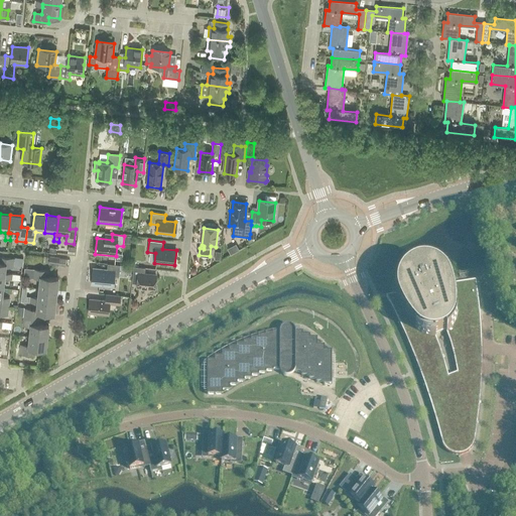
[(239,250),(235,244),(227,248),(230,254),(239,250)]
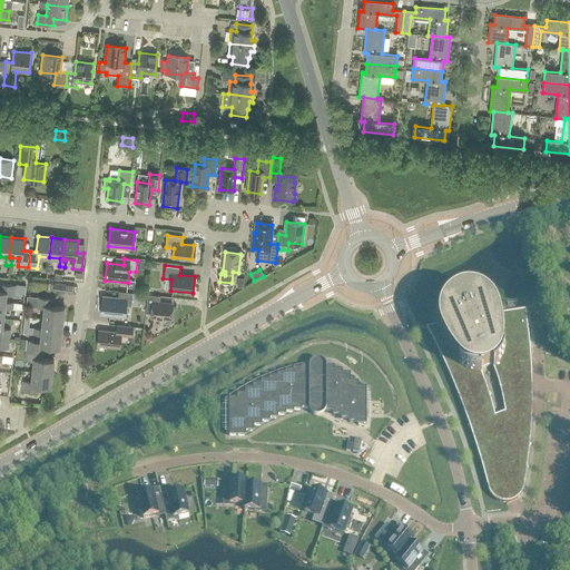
[(0,304),(6,305),(6,302),(7,295),(15,295),(16,286),(0,284),(0,304)]
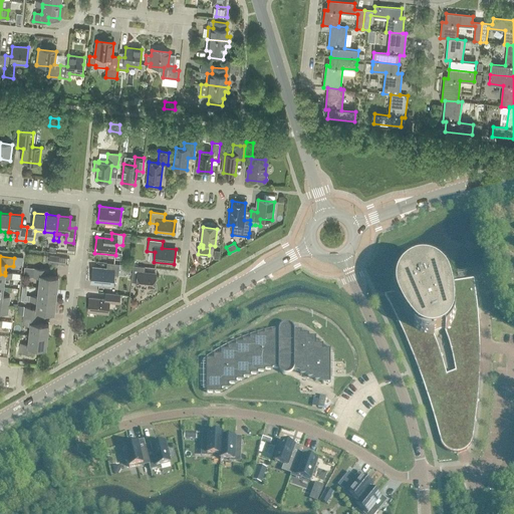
[(58,265),(59,257),(50,256),(49,264),(58,265)]
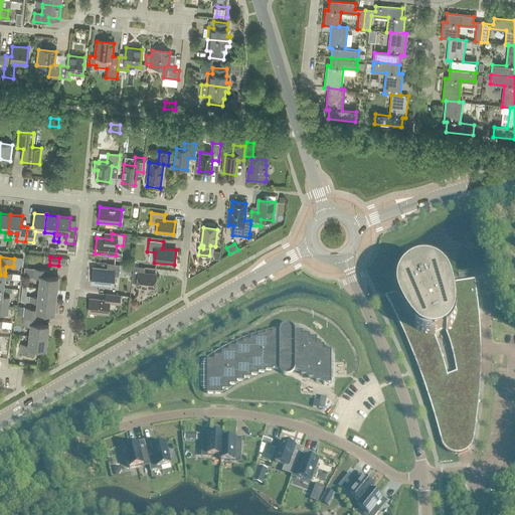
[(119,277),(120,265),(108,264),(107,271),(93,269),(91,284),(113,287),(114,276),(119,277)]
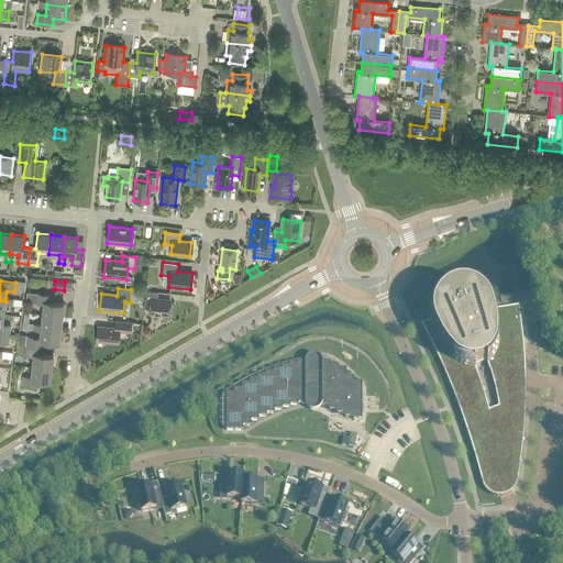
[(522,334),(519,309),(494,312),(493,308),(492,307),(492,306),(490,304),(488,301),(487,299),(486,298),(485,297),(483,295),(482,294),(481,293),(477,291),(475,290),(473,289),(471,289),(468,288),(466,288),(464,288),(463,288),(460,288),(457,288),(455,289),(456,291),(449,295),(448,293),(449,293),(448,291),(446,293),(445,294),(443,295),(442,296),(441,297),(440,298),(439,299),(438,301),(437,302),(435,304),(434,307),(433,308),(433,309),(432,312),(432,313),(431,316),(431,318),(431,320),(431,321),(431,323),(431,324),(421,326),(429,341),(431,344),(437,355),(440,364),(442,367),(445,376),(452,392),(457,407),(462,418),(465,428),(468,439),(474,454),(478,472),(483,486),(482,487),(483,488),(484,488),(485,490),(487,493),(489,495),(494,497),(497,498),(500,498),(505,497),(508,496),(511,494),(514,490),(516,487),(517,486),(518,485),(517,484),(519,473),(521,454),(523,435),(525,418),(525,411),(526,411),(526,400),(526,382),(525,364),(525,359),(525,348),(523,348),(522,334)]
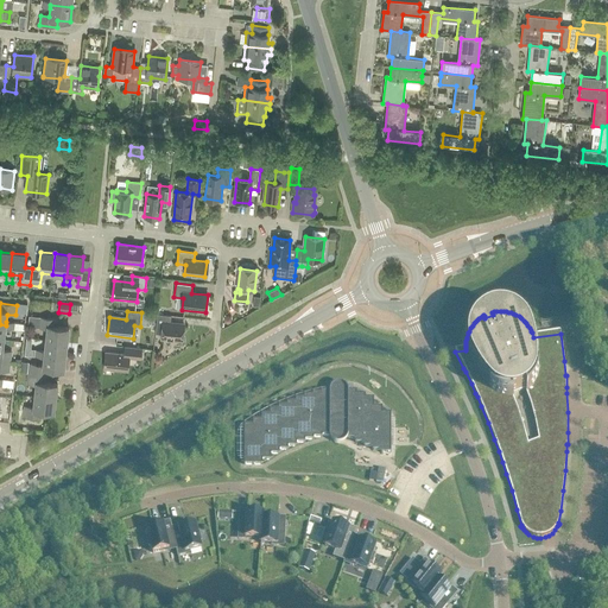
[(182,341),(184,324),(169,323),(170,316),(158,315),(156,334),(162,334),(162,339),(182,341)]
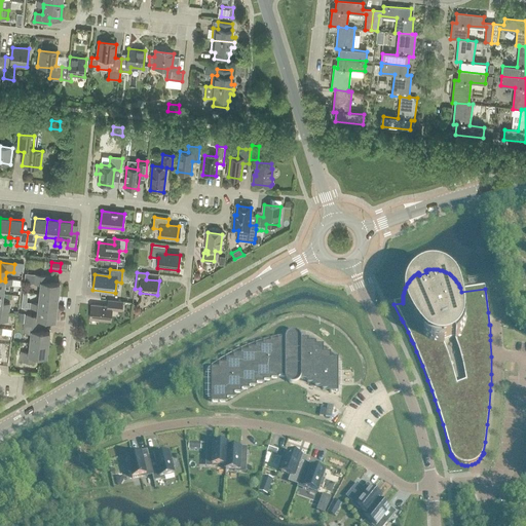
[(58,296),(60,284),(48,283),(49,276),(35,274),(34,284),(41,285),(40,294),(58,296)]
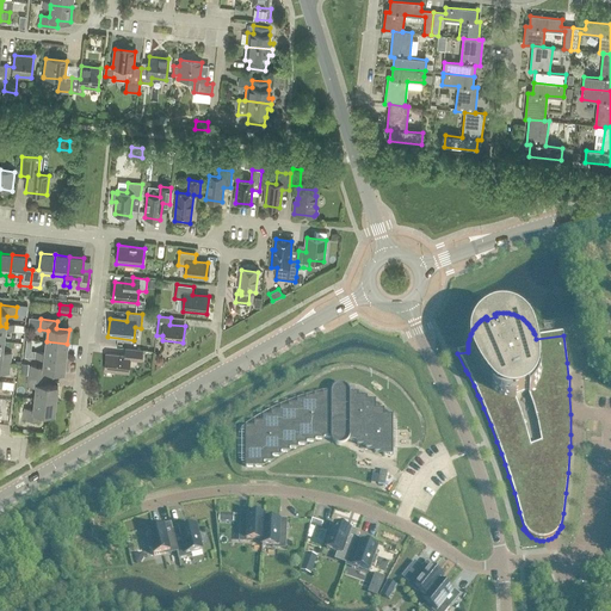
[(13,331),(14,329),(14,325),(6,323),(6,327),(0,326),(0,340),(4,341),(5,329),(13,331)]
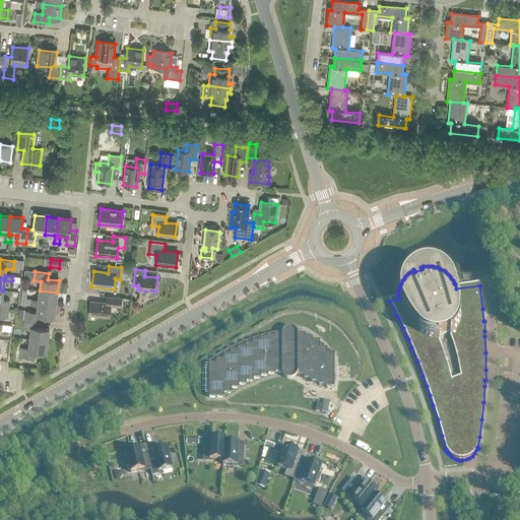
[(21,304),(30,305),(30,300),(25,299),(26,289),(22,288),(21,304)]
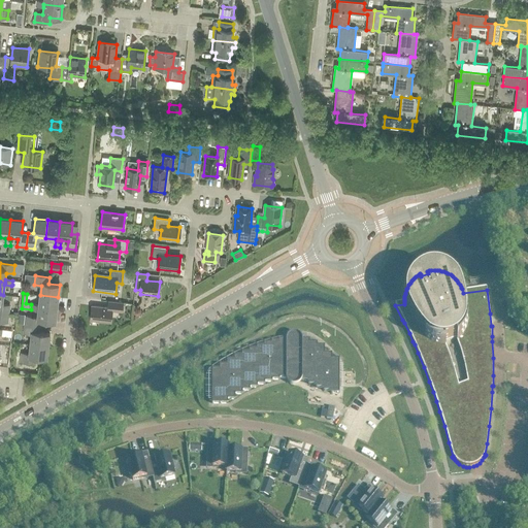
[(2,304),(3,295),(0,294),(0,312),(8,315),(9,305),(2,304)]
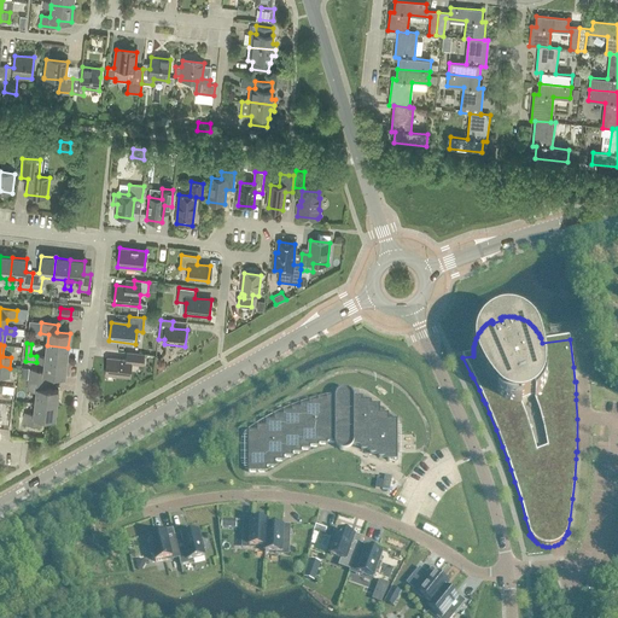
[(66,362),(68,348),(47,345),(46,357),(36,356),(36,362),(45,363),(45,360),(66,362)]
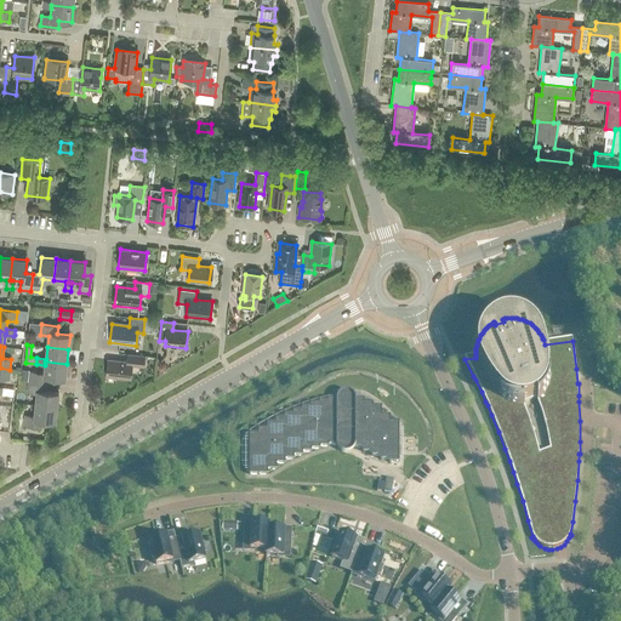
[(144,366),(146,357),(127,354),(126,362),(108,359),(106,376),(130,380),(132,365),(144,366)]
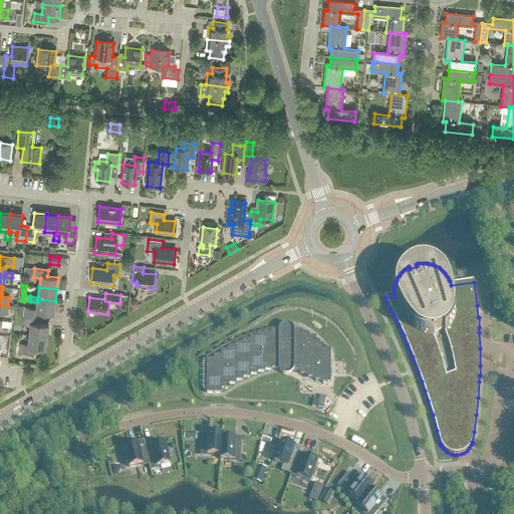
[(54,313),(55,301),(37,299),(37,302),(36,309),(25,307),(24,316),(38,318),(39,312),(54,313)]
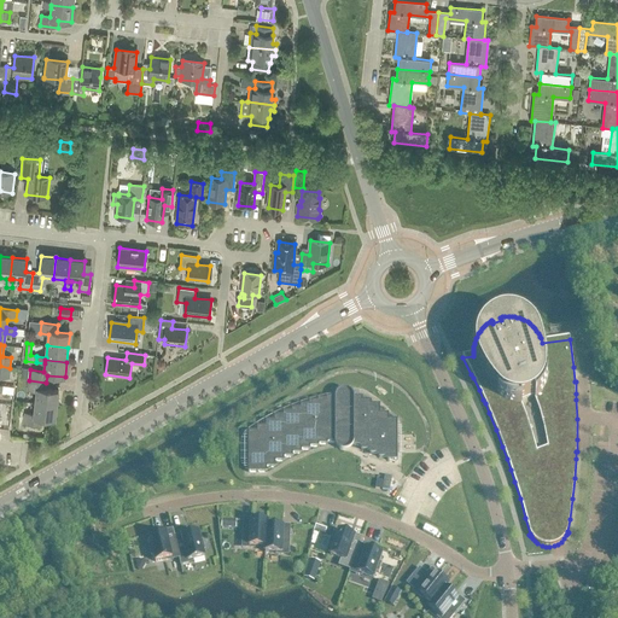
[(0,377),(9,378),(10,368),(0,366),(0,377)]
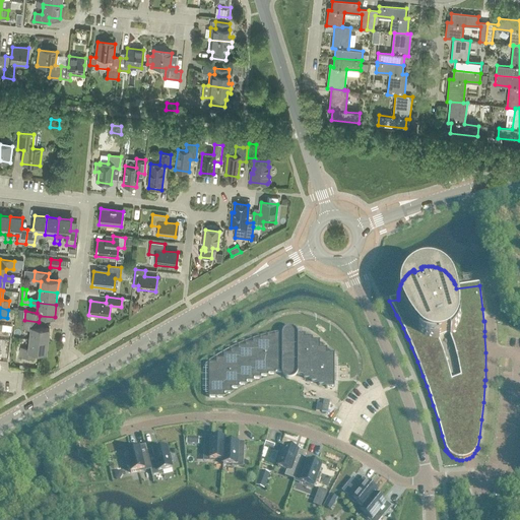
[(39,327),(39,322),(24,320),(23,328),(30,329),(29,339),(48,341),(49,329),(39,327)]
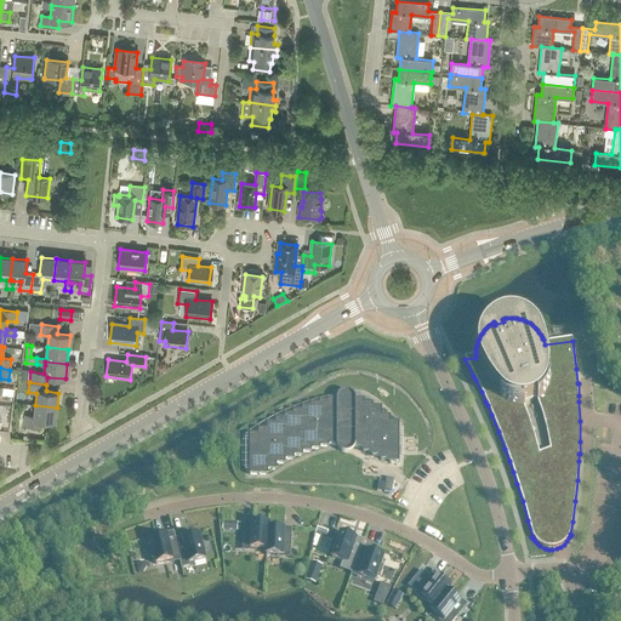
[(364,402),(355,402),(355,399),(353,397),(352,394),(349,393),(346,393),(343,393),(341,394),(339,397),(337,398),(336,402),(328,402),(328,403),(319,403),(319,405),(311,405),(311,409),(302,409),(302,412),(292,412),(292,416),(284,416),(284,420),(275,420),(275,425),(267,425),(267,431),(258,431),(258,436),(249,436),(249,477),(268,477),(268,472),(277,472),(277,466),(286,466),(286,461),(295,461),(295,457),(303,457),(303,454),(312,454),(312,451),(322,451),(322,449),(330,449),(330,446),(339,446),(339,445),(354,445),(354,450),(363,450),(363,454),(371,454),(371,457),(381,457),(381,461),(389,461),(389,465),(399,465),(399,423),(391,423),(391,417),(382,417),(382,409),(374,409),(374,405),(364,405),(364,402)]
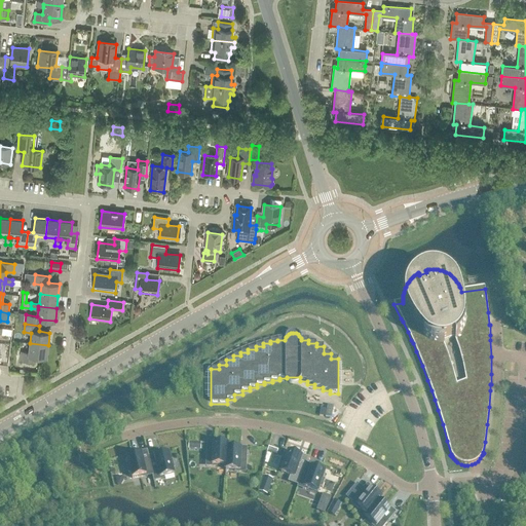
[(47,358),(48,345),(30,343),(29,352),(22,351),(21,361),(35,363),(36,357),(47,358)]
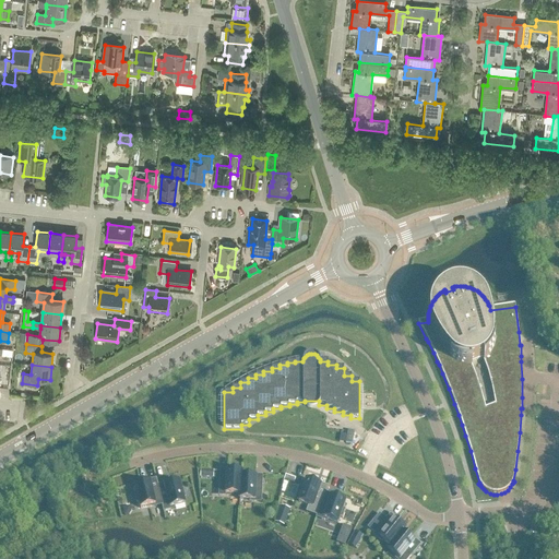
[(240,497),(241,478),(241,474),(227,474),(227,472),(221,471),(218,496),(240,497)]
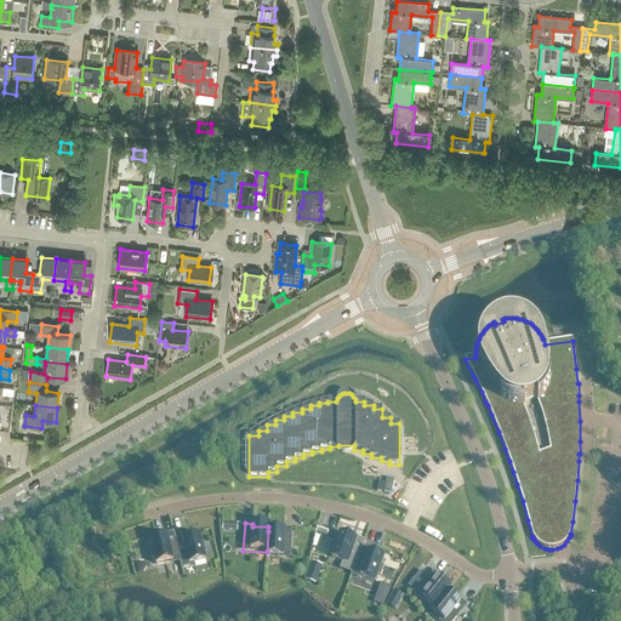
[(290,558),(292,530),(284,530),(284,533),(268,531),(267,552),(266,557),(290,558)]
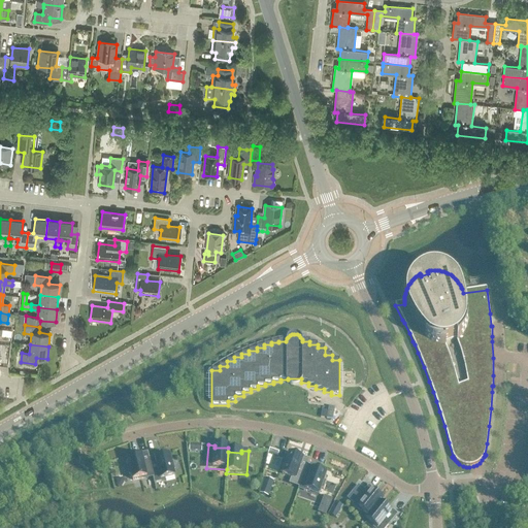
[(149,460),(150,460),(147,454),(140,456),(141,458),(128,461),(129,467),(127,468),(129,476),(131,475),(133,482),(153,477),(149,460)]
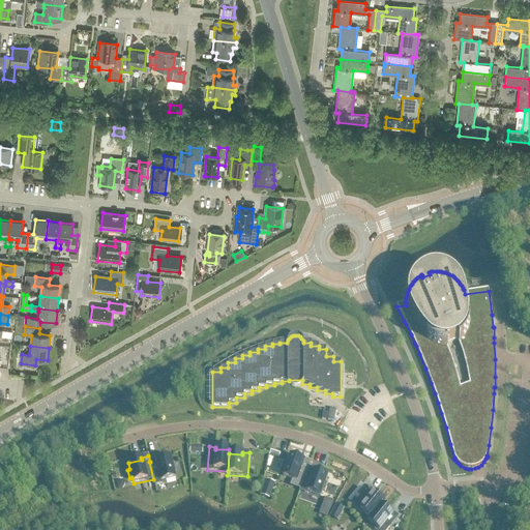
[(283,478),(302,484),(302,486),(308,469),(311,463),(304,461),(303,463),(290,458),(288,464),(286,463),(283,471),(285,472),(283,478)]
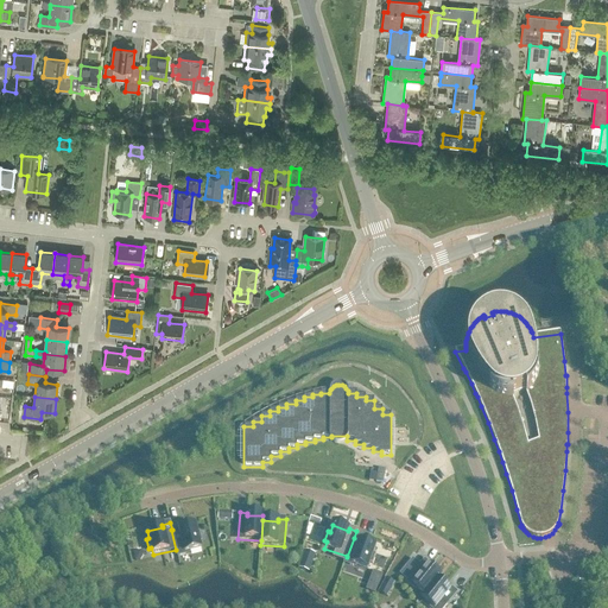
[(197,533),(195,526),(179,530),(179,527),(172,530),(171,530),(176,550),(177,556),(201,551),(200,544),(202,543),(200,533),(197,533)]
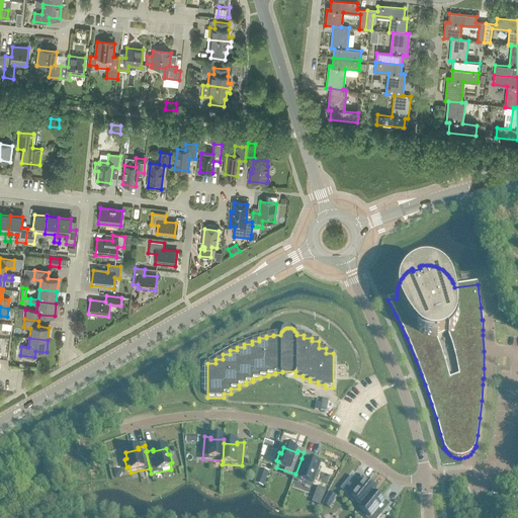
[(308,462),(308,460),(301,458),(295,475),(295,473),(293,480),(313,487),(315,481),(317,482),(320,473),(318,472),(320,466),(308,462)]
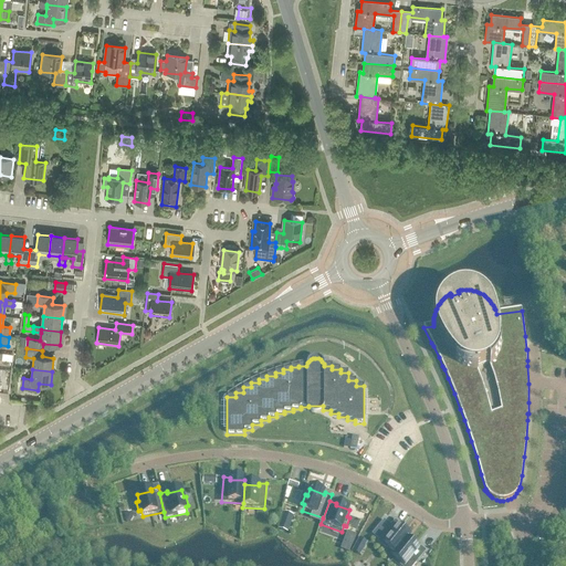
[(284,514),(281,523),(287,525),(291,517),(284,514)]
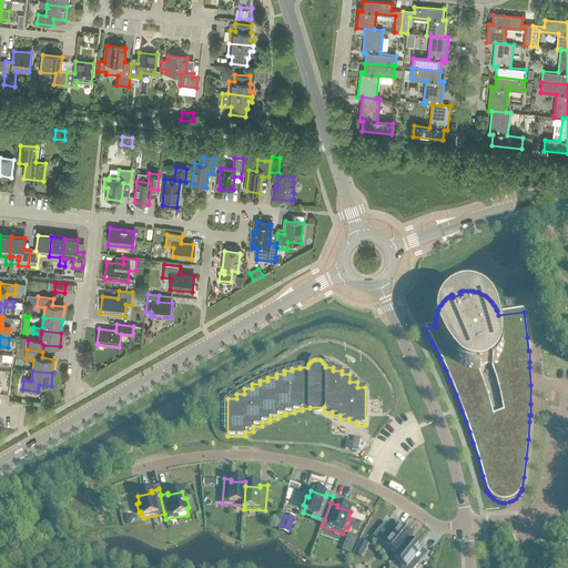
[(409,544),(413,540),(401,530),(402,529),(396,525),(381,544),(397,557),(397,558),(409,544)]
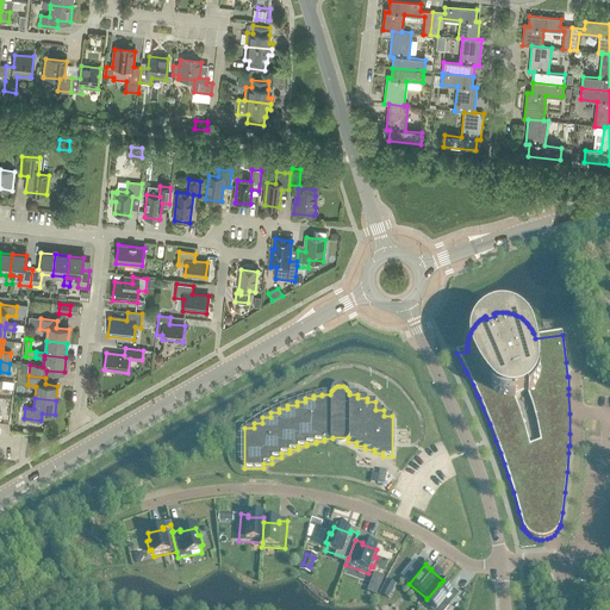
[(447,609),(459,596),(453,591),(452,593),(440,584),(427,599),(427,598),(423,603),(433,609),(447,609)]
